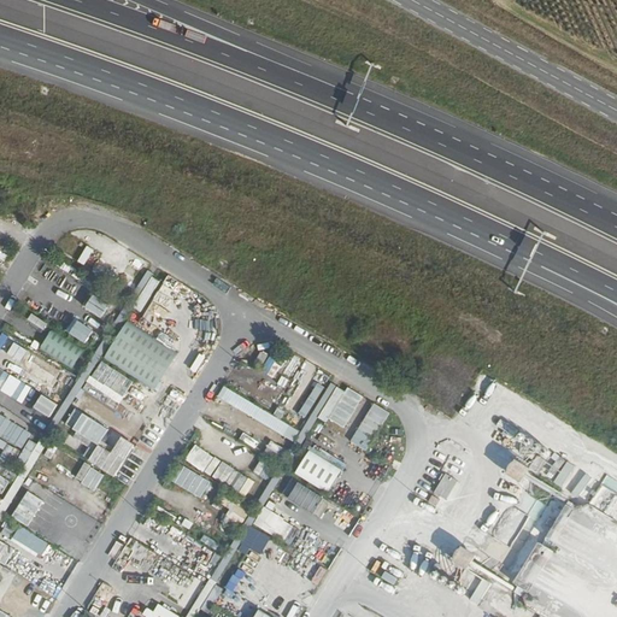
[(57,248),(71,257),(81,241),(68,233),(57,248)]
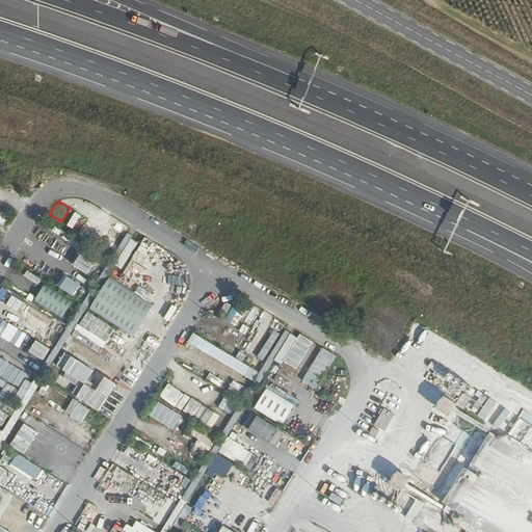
[(110,265),(123,270),(135,239),(122,234),(110,265)]
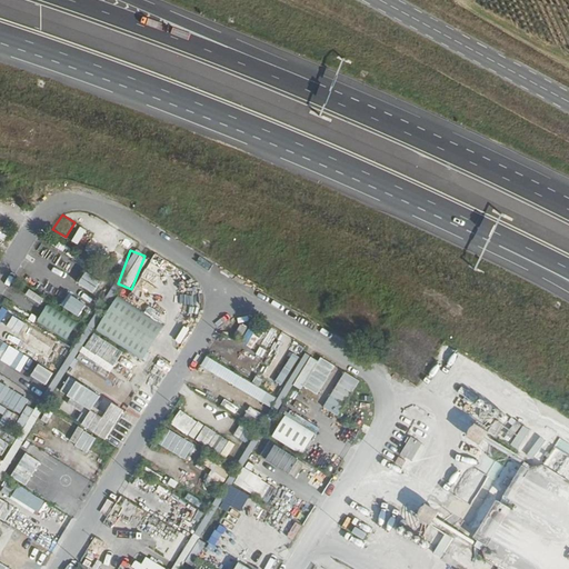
[(82,270),(75,282),(92,293),(100,281),(82,270)]
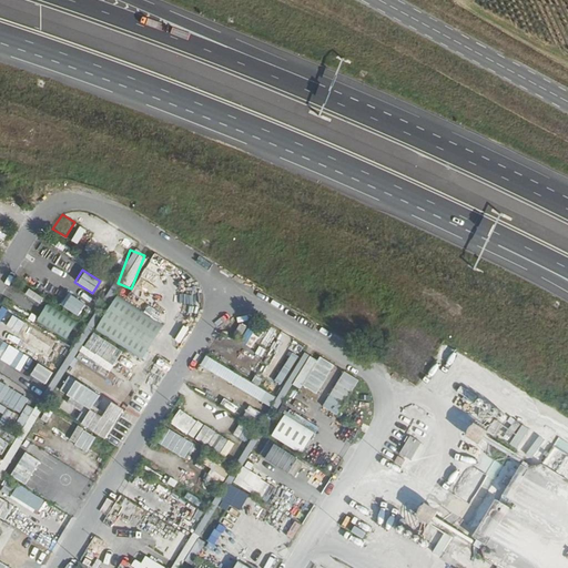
[(142,277),(134,284),(144,294),(151,287),(142,277)]
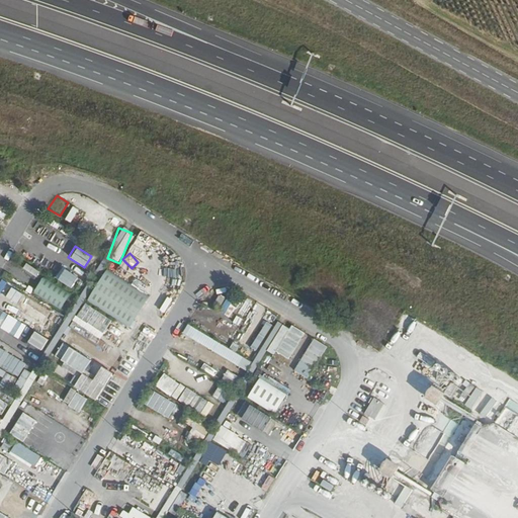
[(21,267),(34,277),(38,272),(24,262),(21,267)]
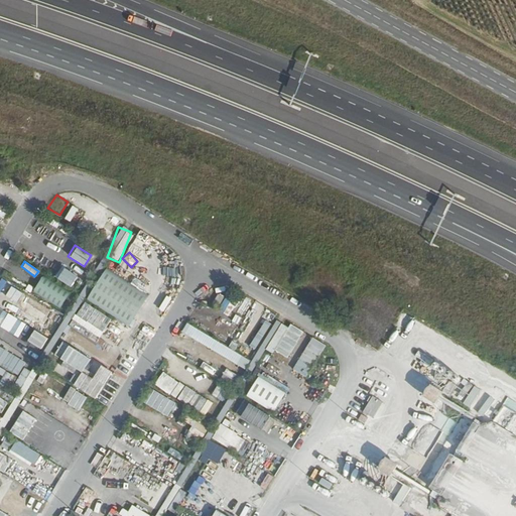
[(56,279),(72,287),(77,276),(62,268),(56,279)]
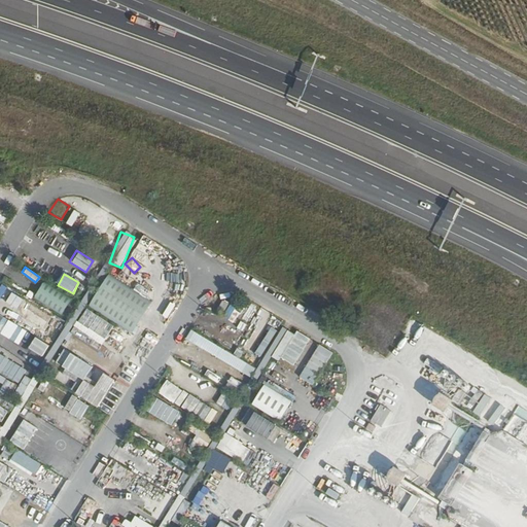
[(109,275),(90,306),(132,332),(151,302),(109,275)]
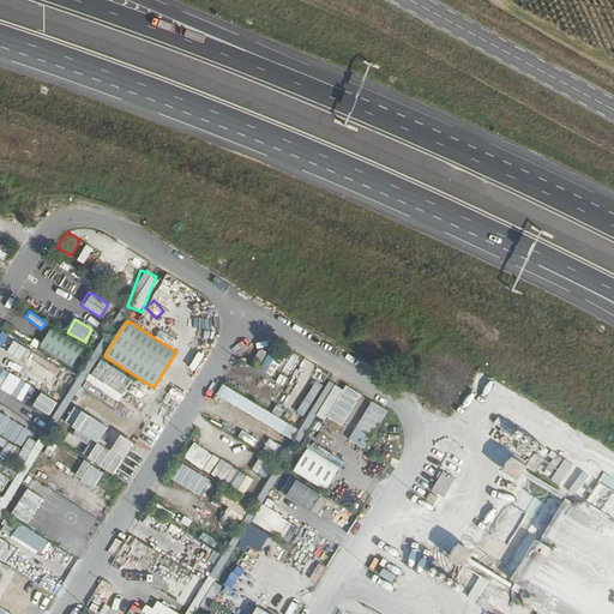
[(50,329),(40,347),(72,367),(84,349),(50,329)]
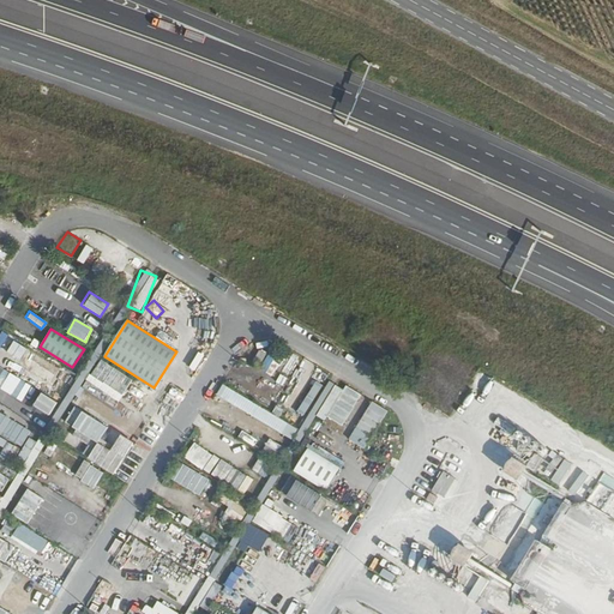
[(0,360),(26,374),(23,381),(48,395),(60,372),(74,380),(77,375),(8,339),(7,342),(0,337),(0,360)]
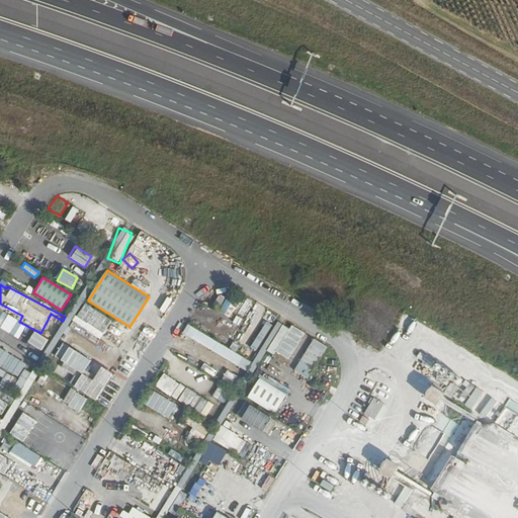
[(165,313),(171,299),(165,296),(159,310),(165,313)]
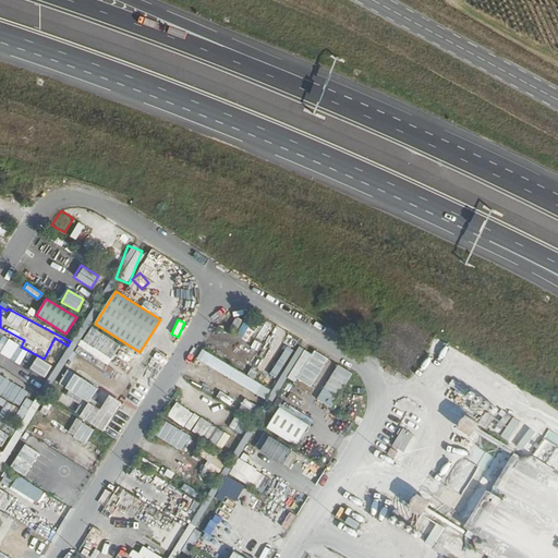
[(269,332),(271,327),(258,320),(255,327),(269,332)]
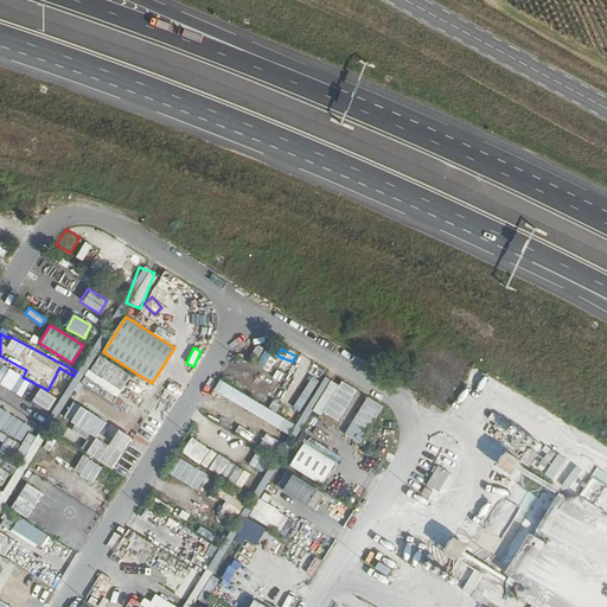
[(117,396),(129,374),(96,355),(83,378),(117,396)]
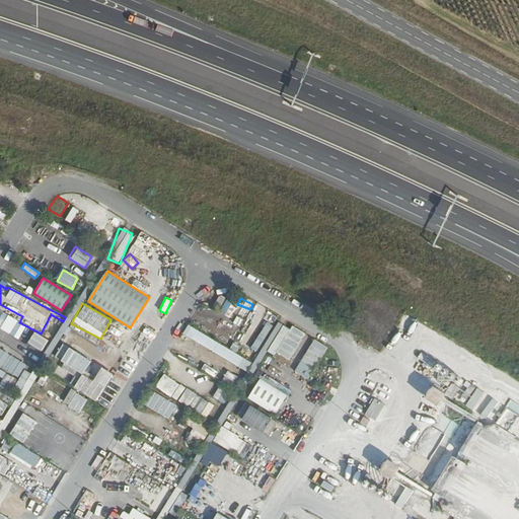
[(0,328),(18,339),(25,324),(0,311),(0,328)]
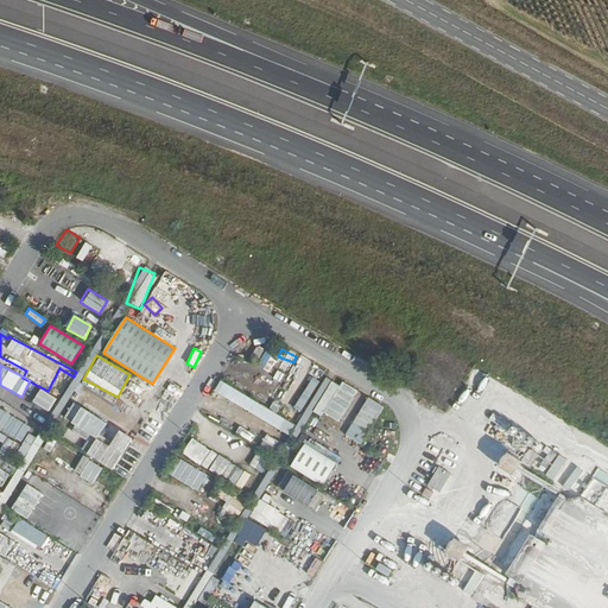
[(310,406),(337,423),(356,390),(340,380),(337,384),(324,377),(321,381),(311,375),(292,407),(305,415),(310,406)]
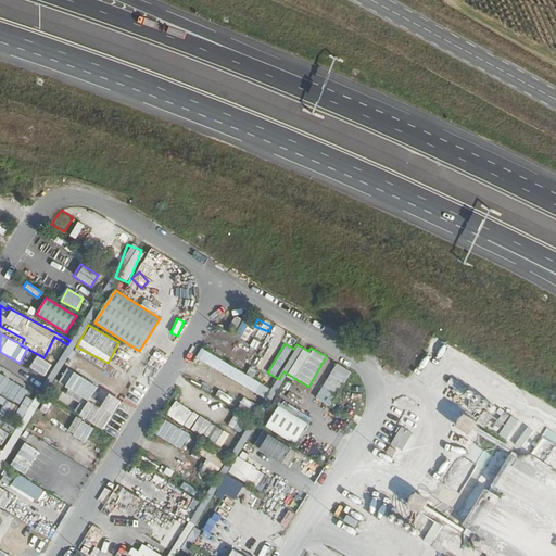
[(193,358),(263,396),(268,387),(199,349),(193,358)]
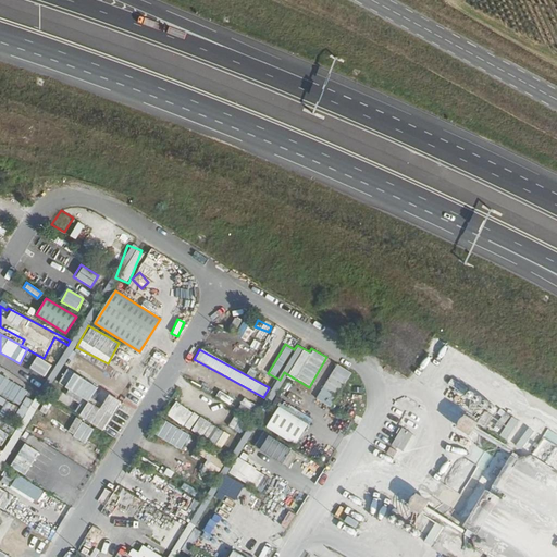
[(44,378),(51,366),(35,355),(27,367),(44,378)]
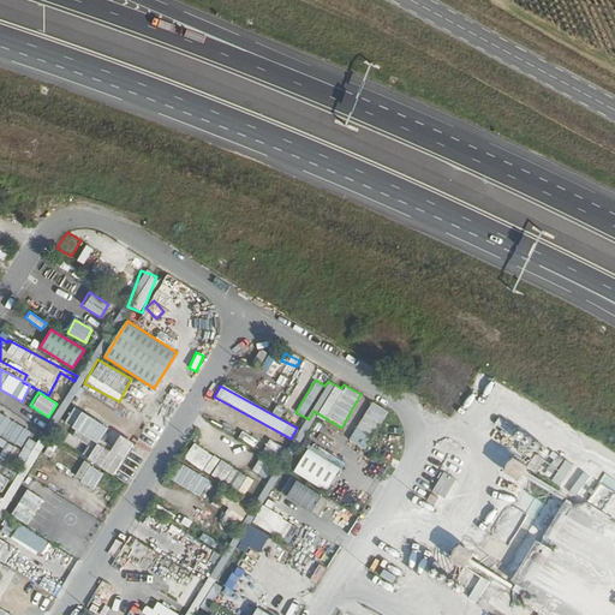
[(347,440),(363,449),(387,411),(370,400),(347,440)]
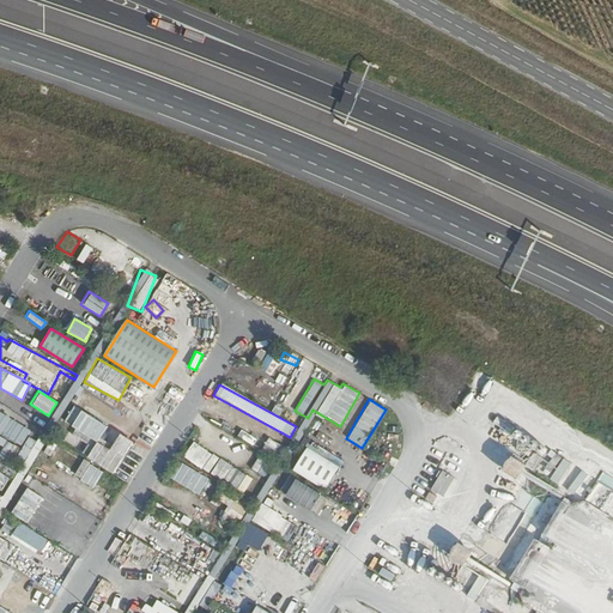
[(72,406),(62,423),(96,439),(104,423),(72,406)]
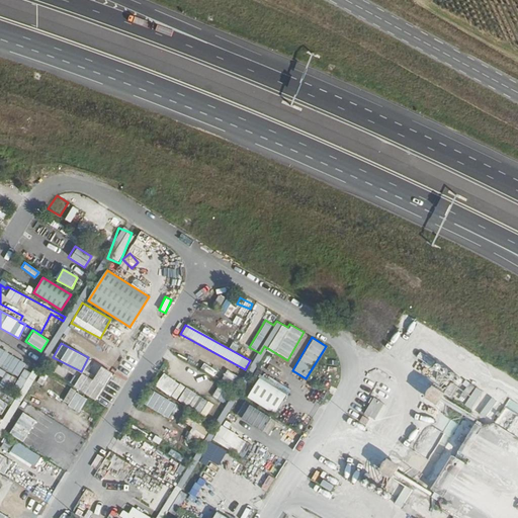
[(0,349),(0,376),(1,377),(0,379),(0,385),(17,394),(24,377),(31,380),(34,373),(22,368),(25,361),(0,349)]
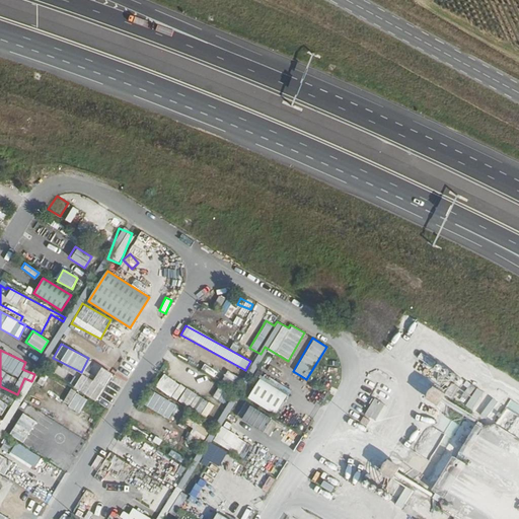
[(96,401),(113,373),(98,366),(91,379),(76,371),(68,385),(96,401)]
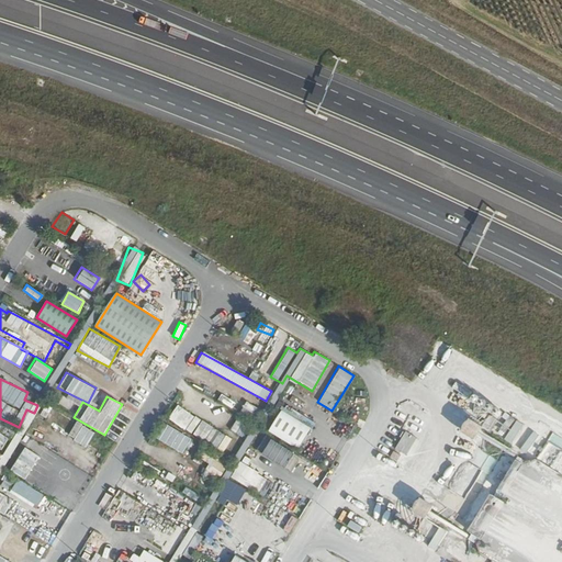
[(245,402),(238,413),(254,422),(260,411),(245,402)]
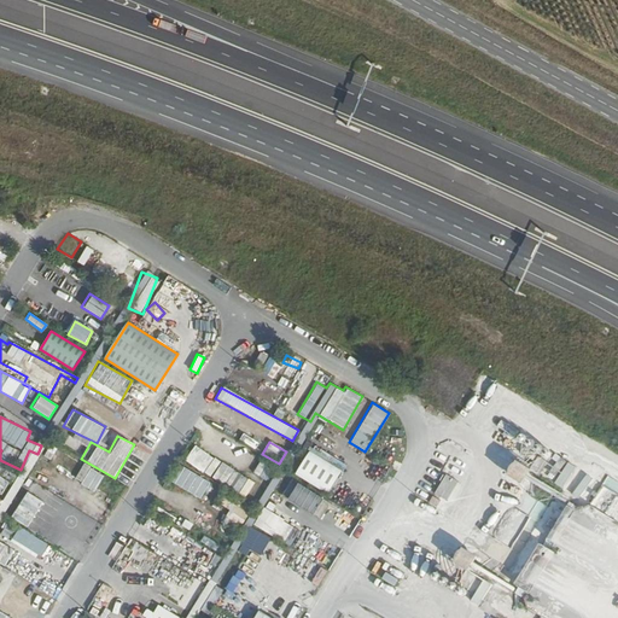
[(192,445),(184,461),(239,491),(248,476),(192,445)]
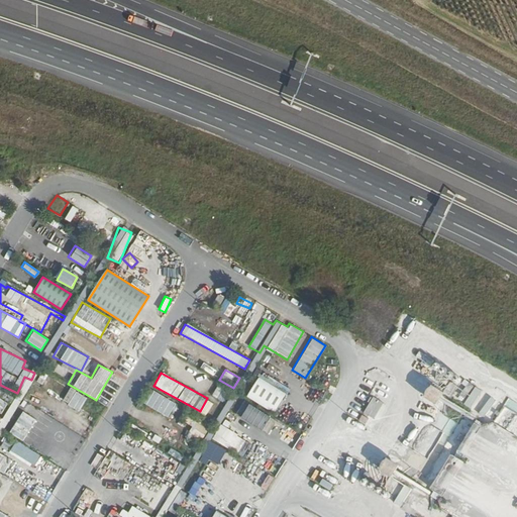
[(263,373),(260,378),(256,377),(244,396),(274,413),(288,388),(263,373)]
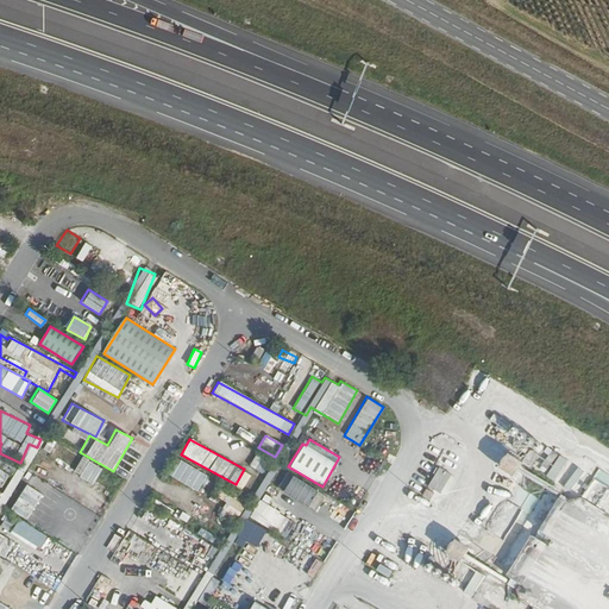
[(494,463),(508,473),(518,460),(504,450),(494,463)]
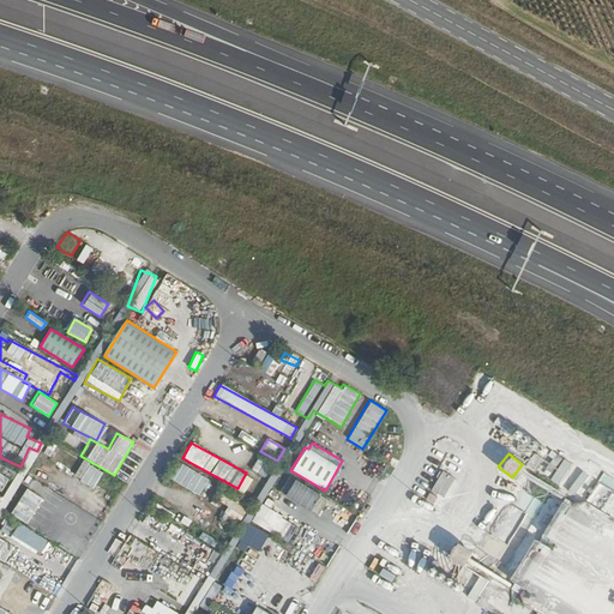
[(251,470),(262,476),(270,462),(258,456),(251,470)]
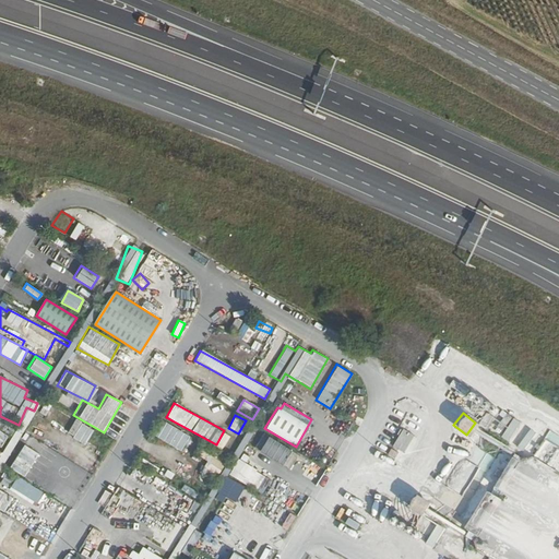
[(510,441),(519,420),(510,417),(501,438),(510,441)]
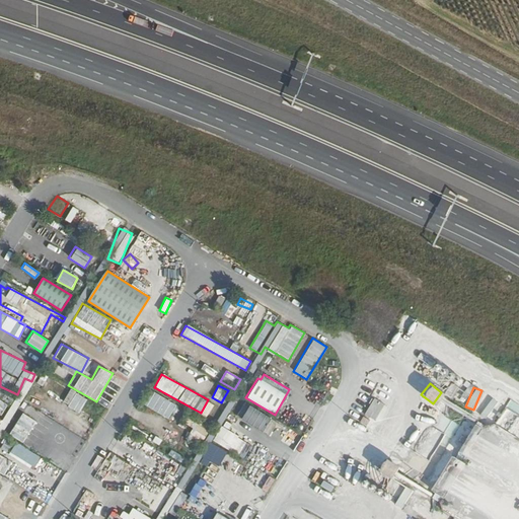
[(61,403),(78,414),(86,398),(69,389),(61,403)]
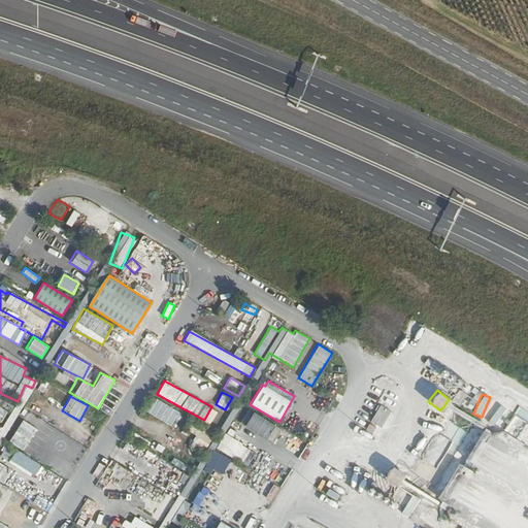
[(170,426),(178,411),(155,398),(146,413),(170,426)]
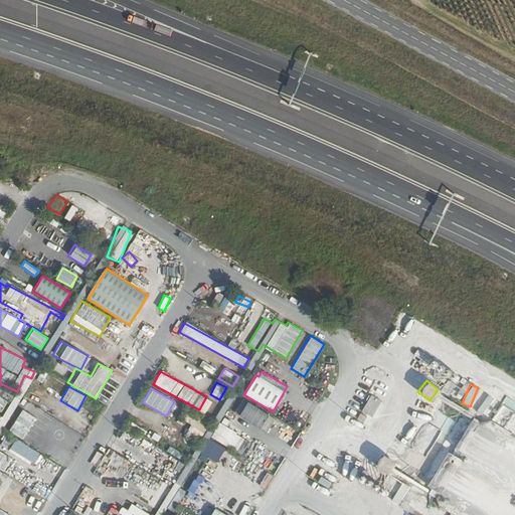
[(0,394),(0,409),(3,411),(9,399),(0,394)]
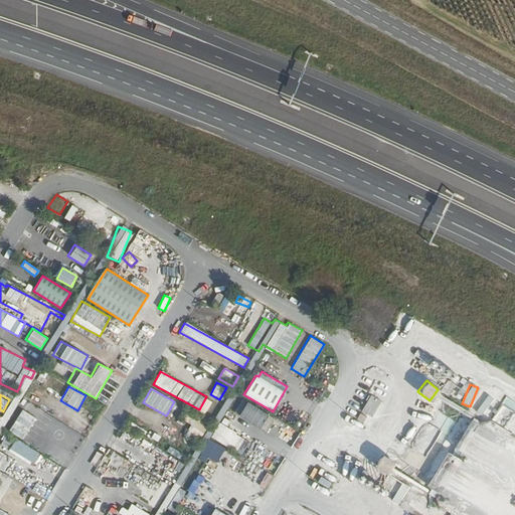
[(371,394),(360,410),(371,417),(382,402),(371,394)]
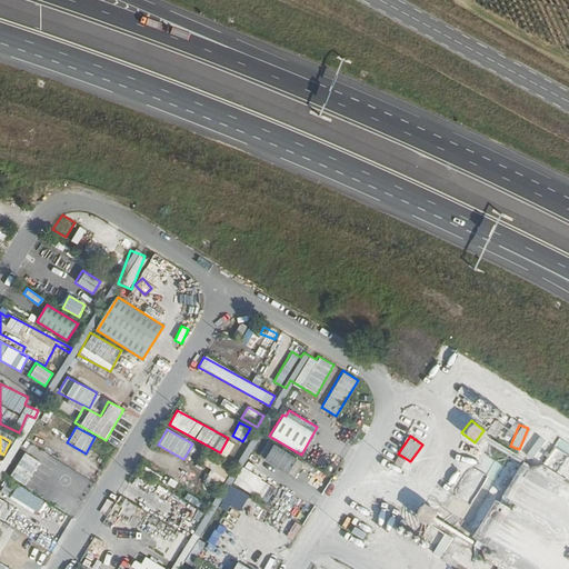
[(272,443),(262,458),(286,473),(296,458),(272,443)]
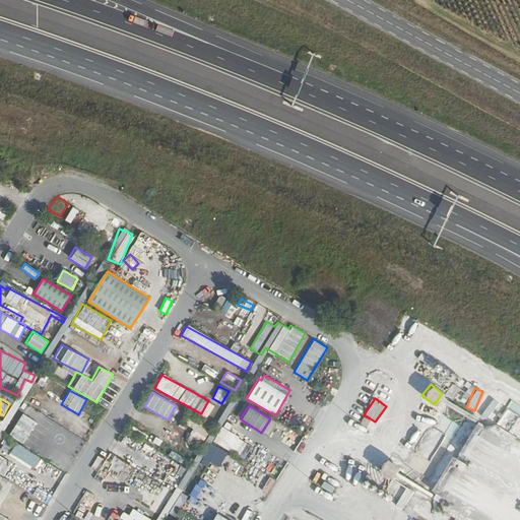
[(19,413),(8,436),(24,444),(36,420),(19,413)]
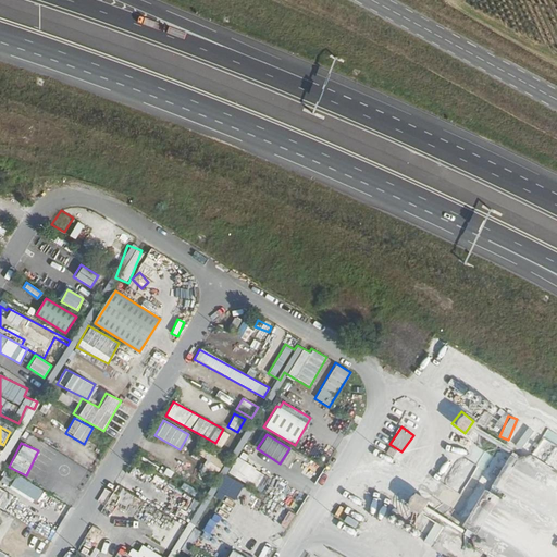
[(199,470),(209,478),(221,461),(210,455),(199,470)]
